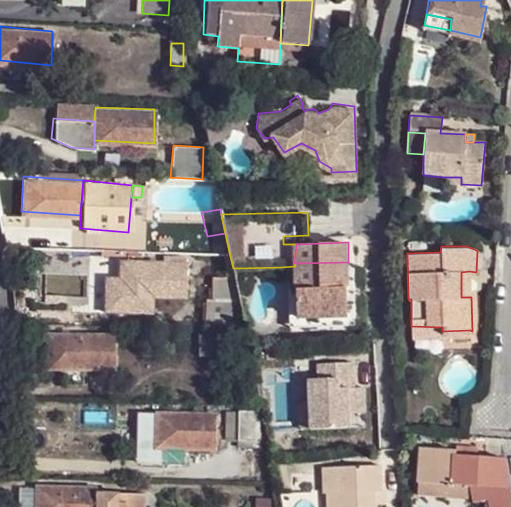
[(233,268),(230,256),(224,256),(227,273),(234,272),(233,268)]
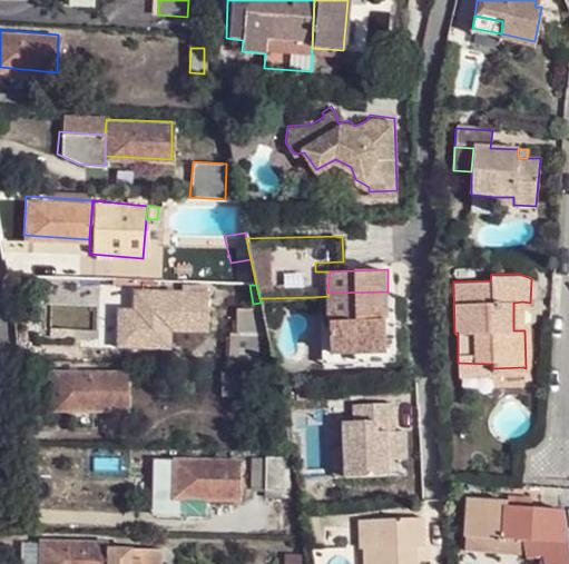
[(206,290),(139,288),(139,307),(85,306),(84,344),(137,345),(138,326),(205,328),(206,290)]
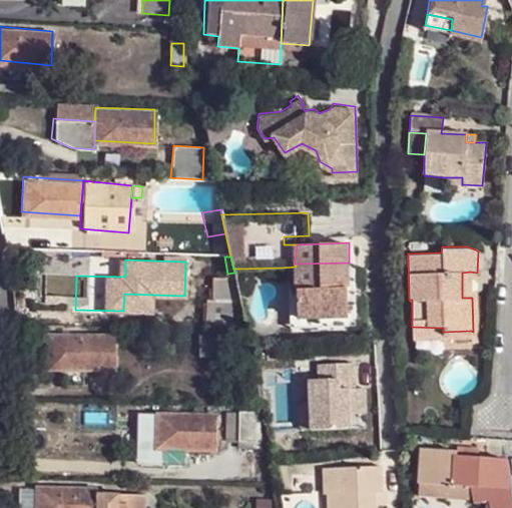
[(349,263),(295,264),(296,267),(298,317),(350,314),(349,263)]
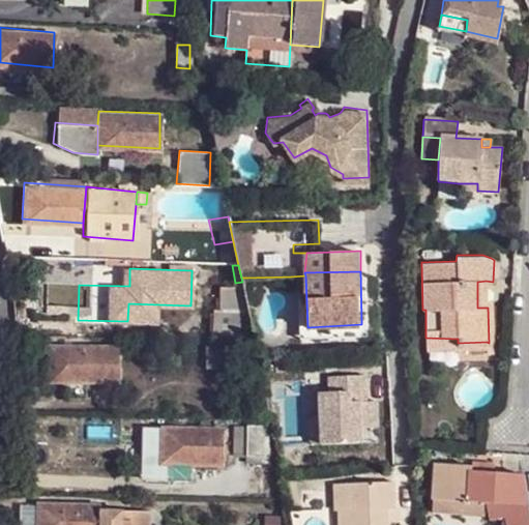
[(218,281),(216,308),(246,308),(242,282),(235,283),(218,281)]
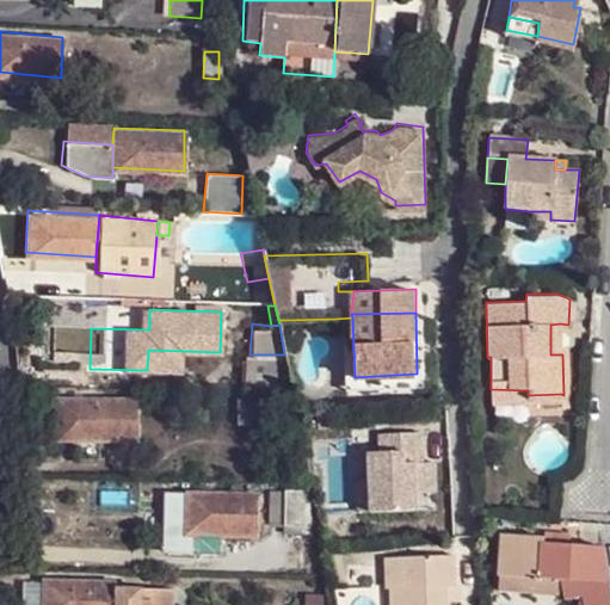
[(550,325),(550,355),(562,355),(560,323),(550,325)]
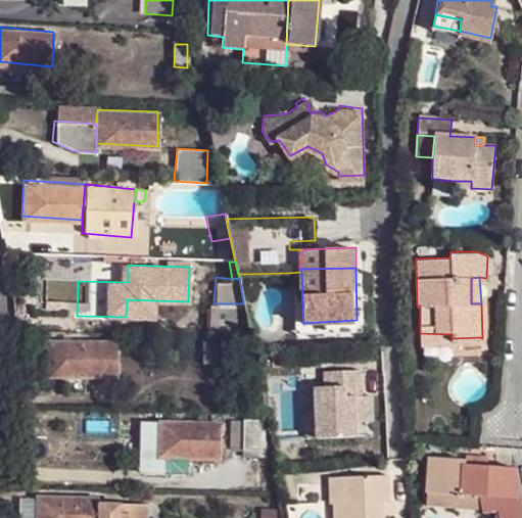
[(207,327),(248,330),(243,303),(214,303),(208,302),(207,327)]
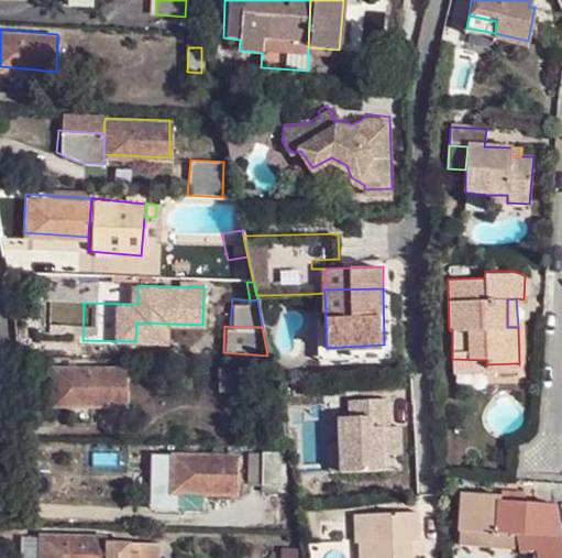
[(486,360),(452,359),(452,372),(517,373),(517,363),(486,364),(486,360)]
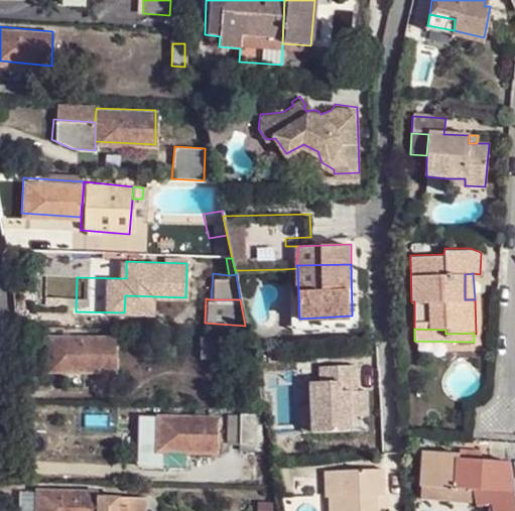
[(114,370),(114,335),(46,334),(45,367),(114,370)]
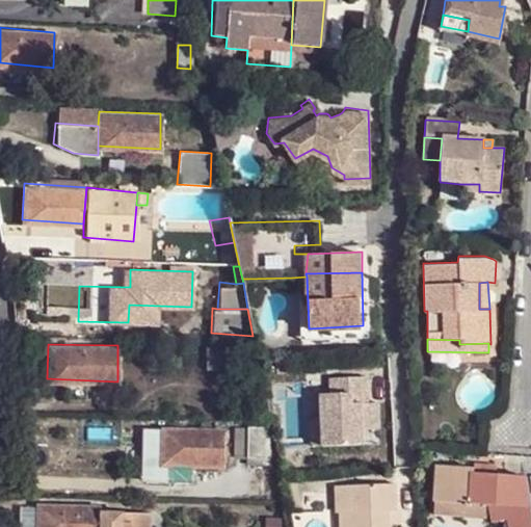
[(205,349),(202,371),(236,373),(238,351),(205,349)]
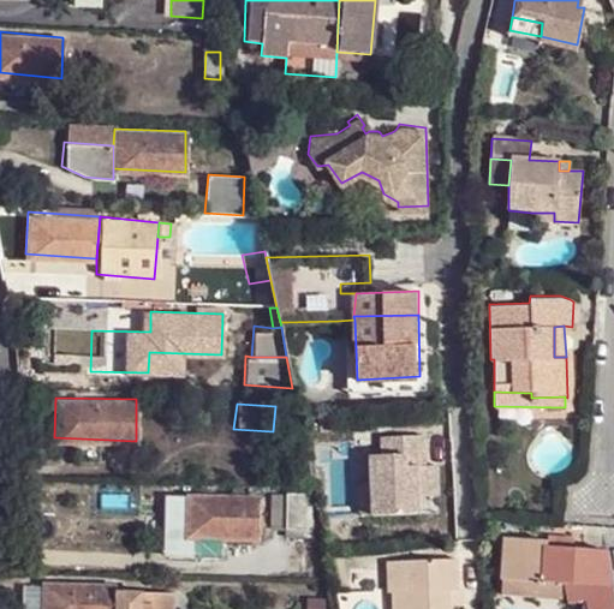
[(416,488),(437,487),(436,457),(423,457),(422,427),(377,429),(379,447),(352,449),(356,511),(417,507),(416,488)]
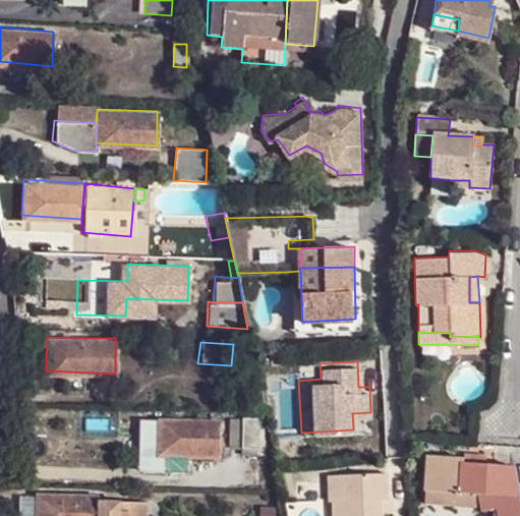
[(256,418),(241,417),(240,446),(253,447),(255,447),(256,433),(256,418)]
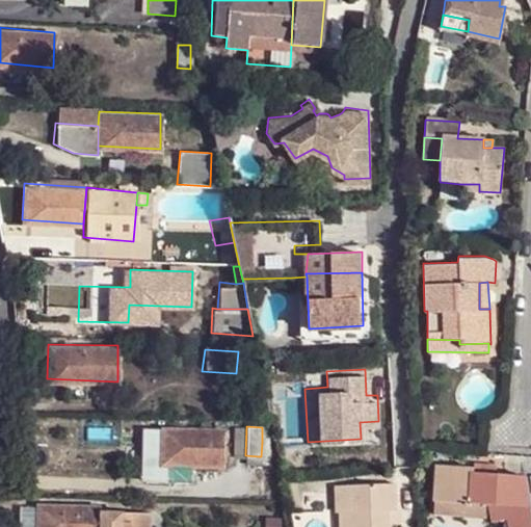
[(159,442),(160,428),(143,427),(142,442),(159,442)]
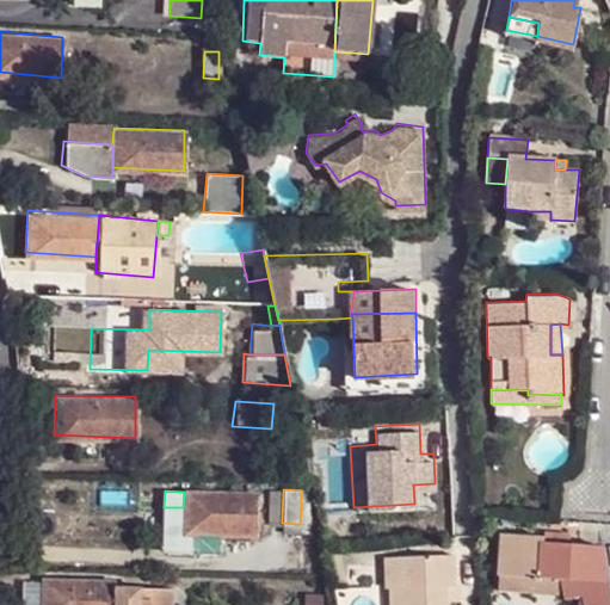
[(254,533),(256,493),(184,492),(183,507),(164,507),(162,550),(192,551),(193,532),(254,533)]
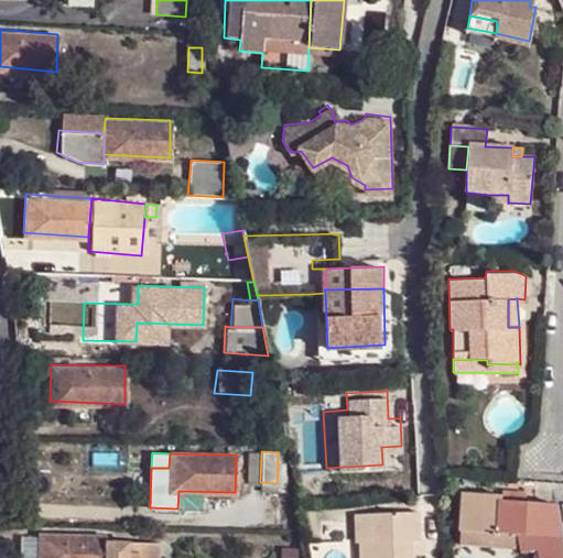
[(277,483),(274,483),(275,488),(288,488),(289,468),(278,468),(277,483)]
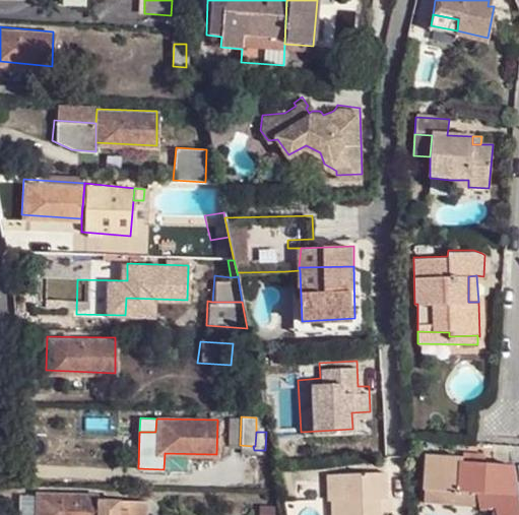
[(462,460),(483,461),(483,453),(463,451),(462,456),(462,460)]
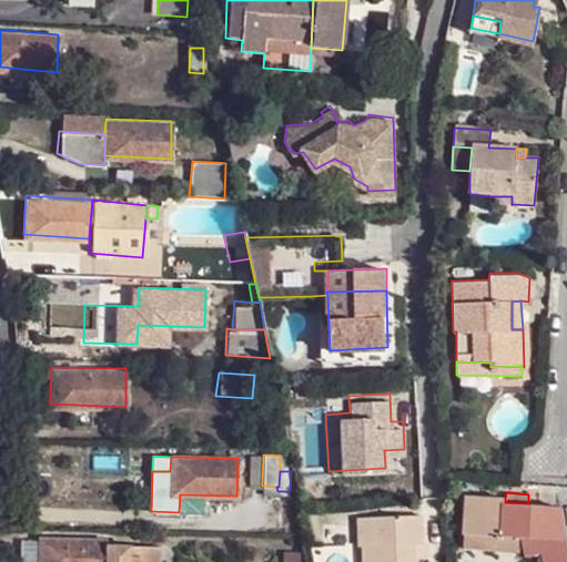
[(464,496),(461,533),(464,533),(498,535),(502,503),(505,502),(505,498),(464,496)]
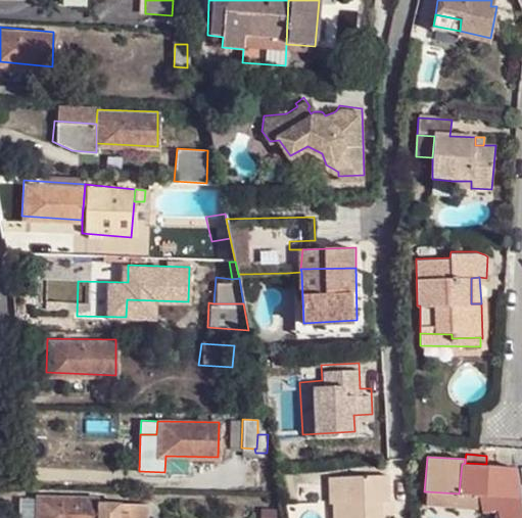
[(462,464),(459,493),(493,497),(521,498),(515,468),(486,464),(465,463),(462,464)]
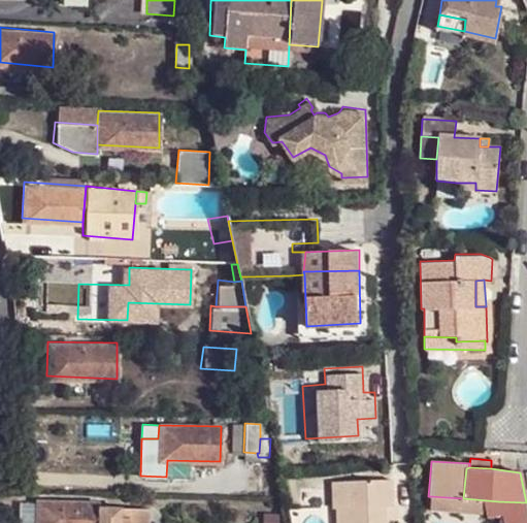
[(332,522),(392,522),(391,471),(330,474),(332,522)]
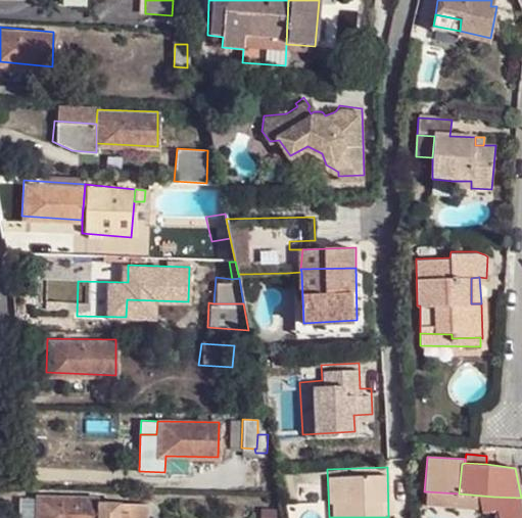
[(459,493),(427,491),(426,505),(497,509),(493,497),(459,493)]
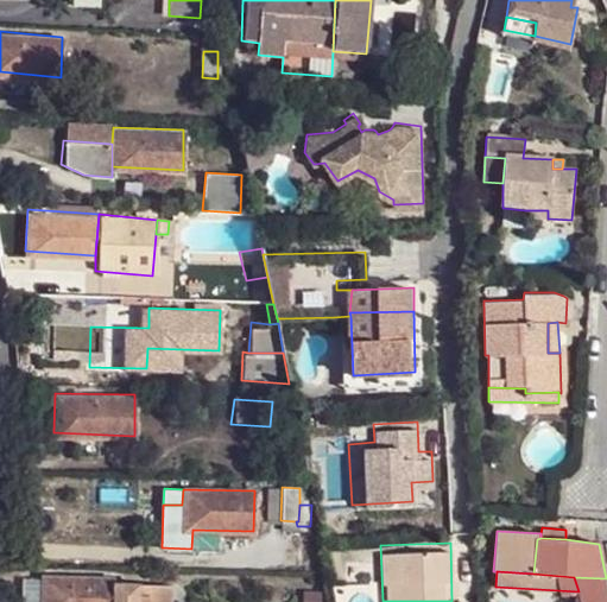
[(40,572),(39,601),(112,601),(113,575),(40,572)]
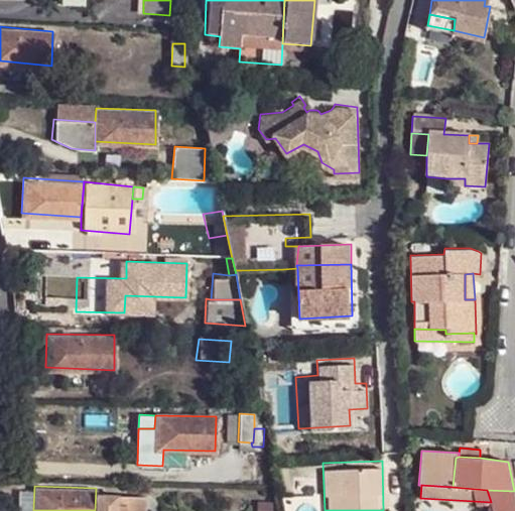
[(514,510),(514,495),(514,491),(487,490),(491,502),(492,510),(514,510)]
